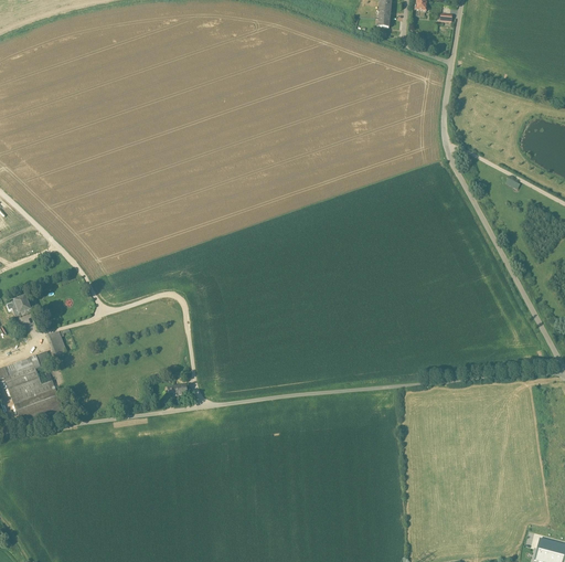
[(392,0),(381,0),(380,8),(391,9),(392,0)]
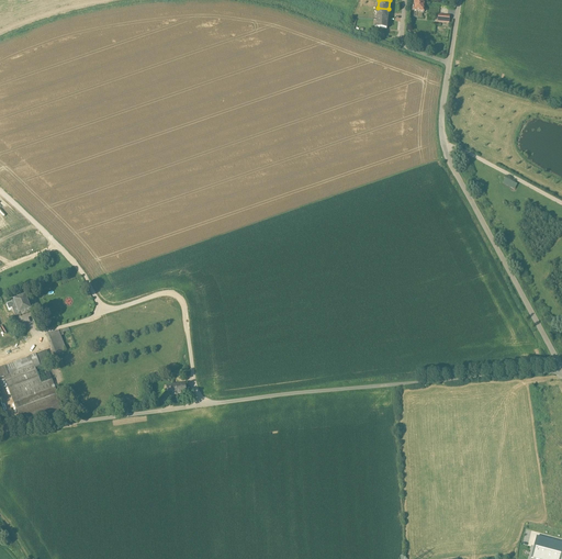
[(414,0),(414,4),(413,3),(413,9),(417,10),(417,11),(423,12),(423,10),(425,10),(425,0),(414,0)]
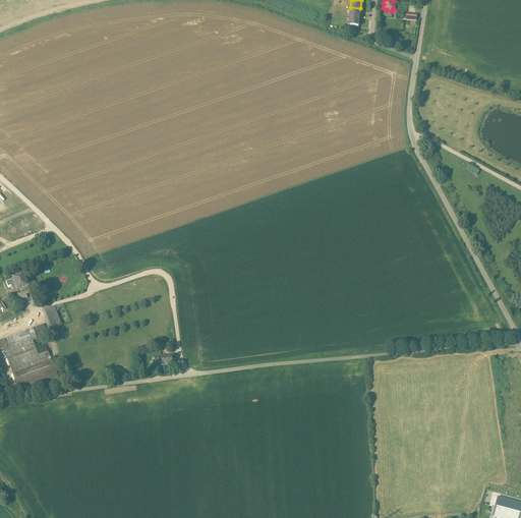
[(360,8),(350,7),(350,15),(359,16),(360,8)]
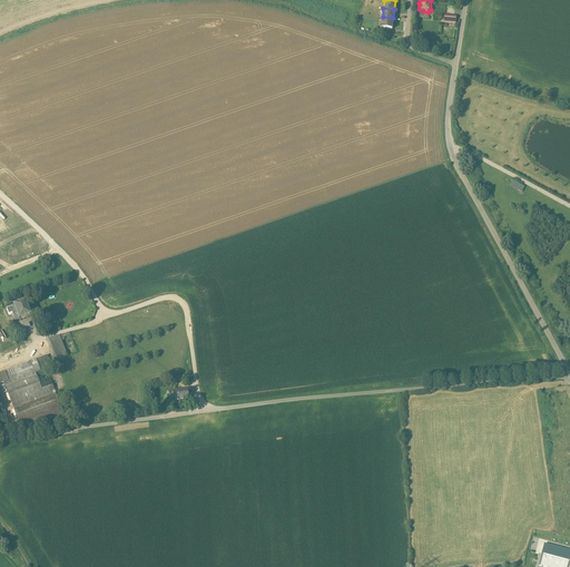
[(457,13),(444,11),(443,19),(455,21),(457,13)]
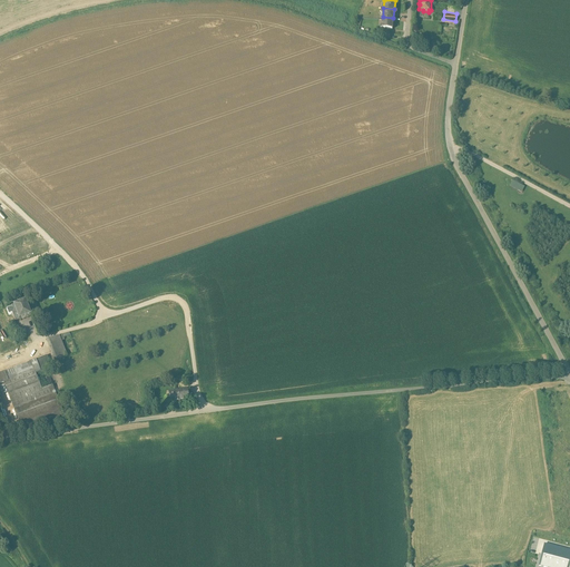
[(393,18),(383,17),(382,26),(392,27),(393,18)]
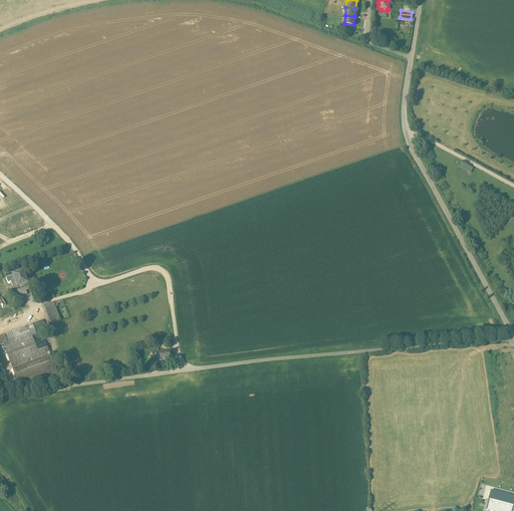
[(471,171),(473,165),(462,160),(459,166),(471,171)]
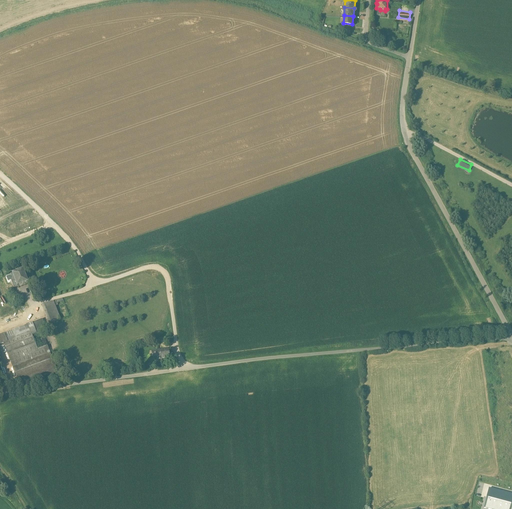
[(23,268),(13,272),(13,273),(15,279),(18,285),(28,281),(23,268)]
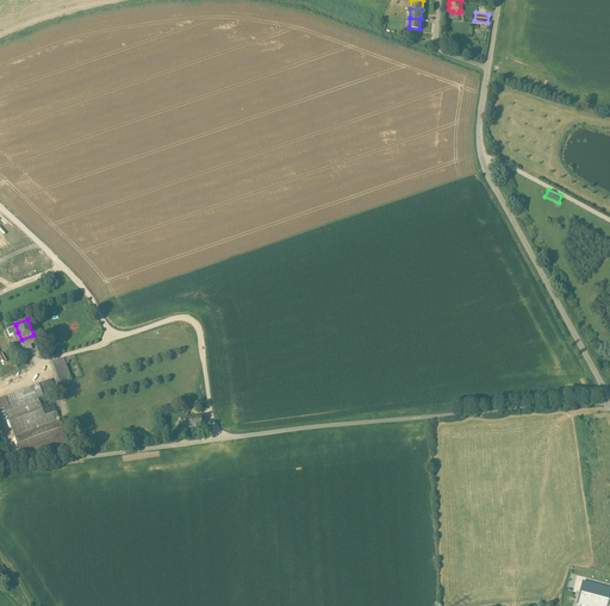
[(13,328),(7,330),(10,336),(13,333),(18,332),(16,325),(13,325),(13,328)]
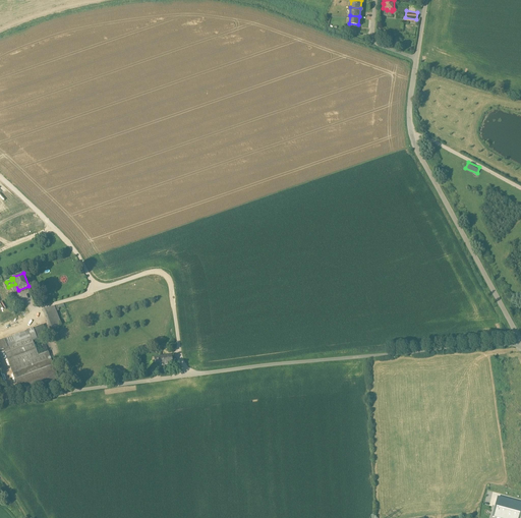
[(54,304),(43,307),(50,327),(61,323),(54,304)]
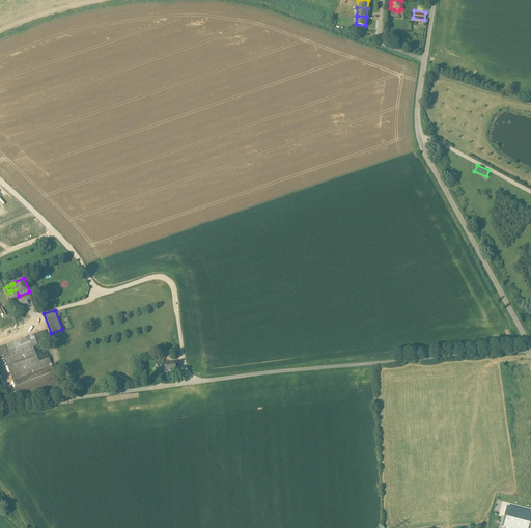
[(44,329),(34,333),(37,342),(48,338),(44,329)]
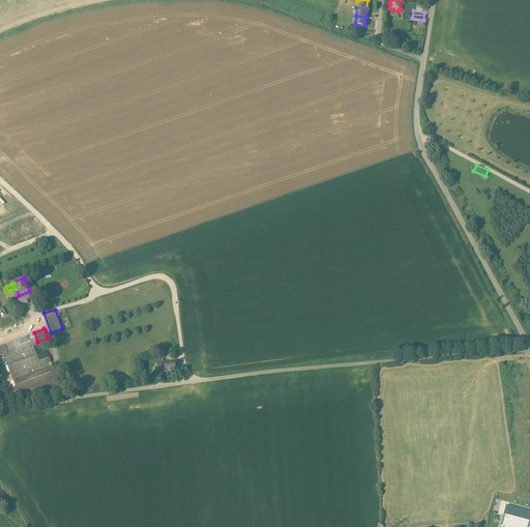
[(34,332),(29,334),(31,340),(33,344),(37,342),(34,332)]
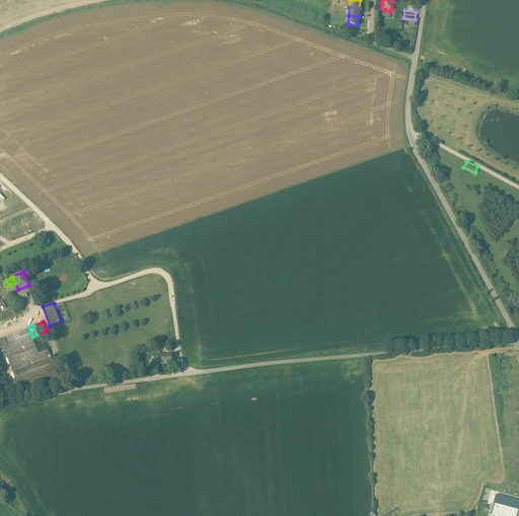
[(28,327),(5,337),(7,342),(30,333),(28,327)]
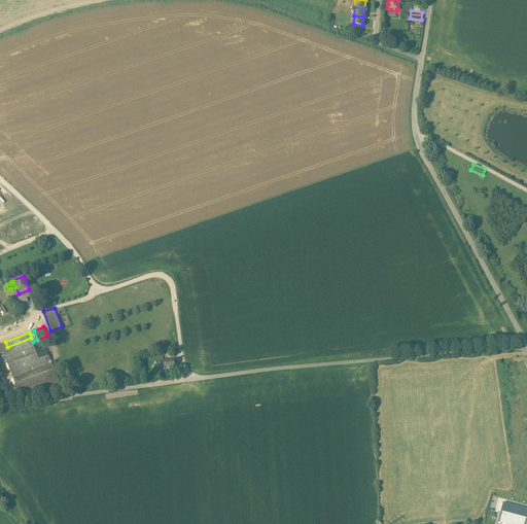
[(31,338),(7,347),(7,349),(3,351),(19,388),(57,374),(49,354),(39,358),(33,342),(31,338)]
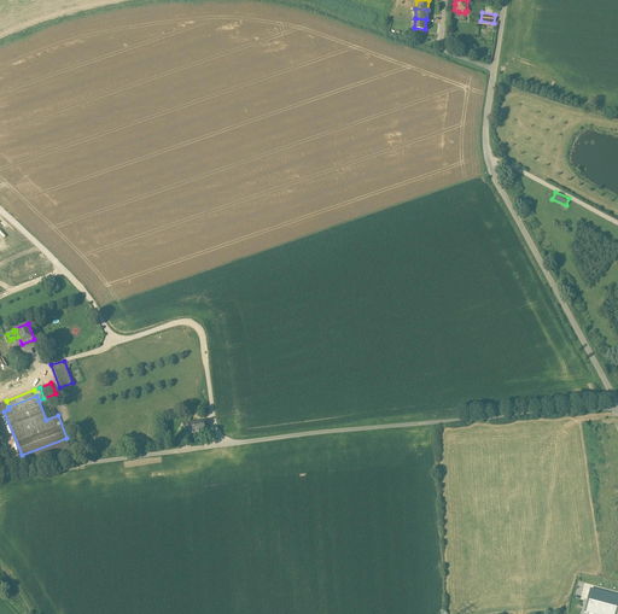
[(204,419),(184,422),(185,433),(205,430),(204,419)]
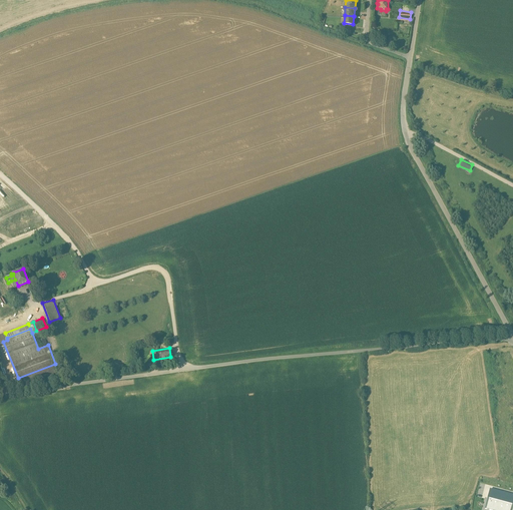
[(55,364),(18,378),(20,384),(57,370),(55,364)]
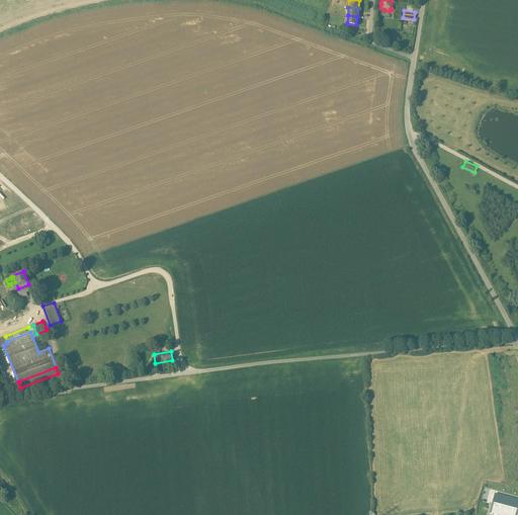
[(517,514),(517,498),(495,492),(493,501),(517,508),(515,514),(517,514)]
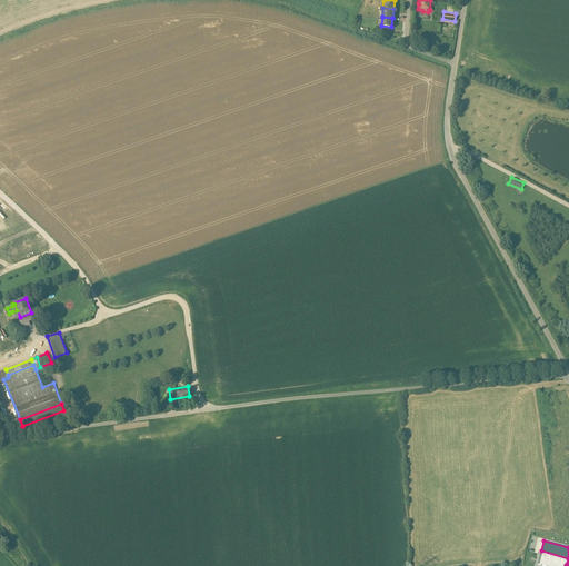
[(566,565),(568,558),(541,550),(538,562),(552,565),(566,565)]
